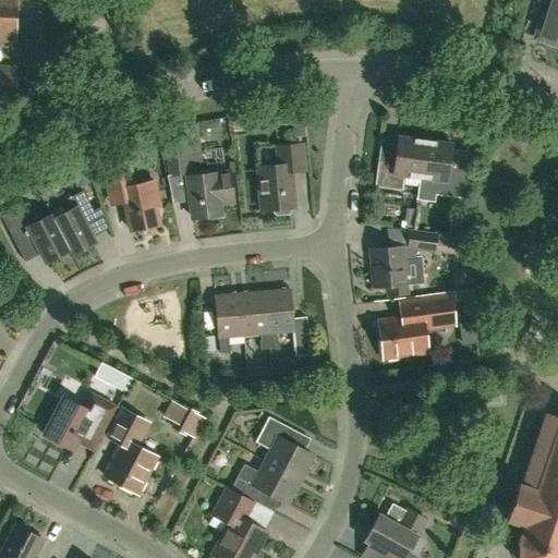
[(0,0),(0,41),(14,43),(15,0),(0,0)]
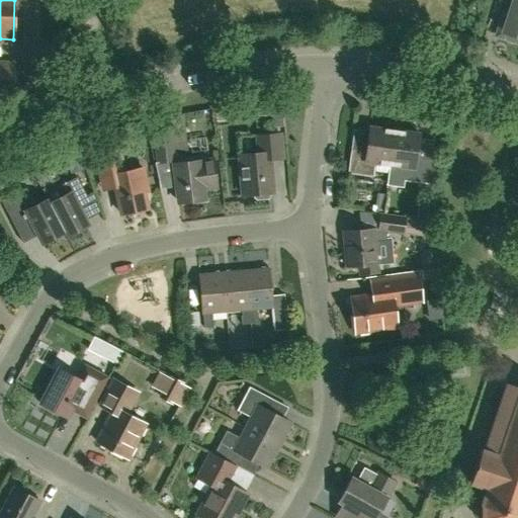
[(517,0),(515,0),(515,3),(512,13),(506,11),(499,33),(498,36),(503,38),(517,42),(517,0)]
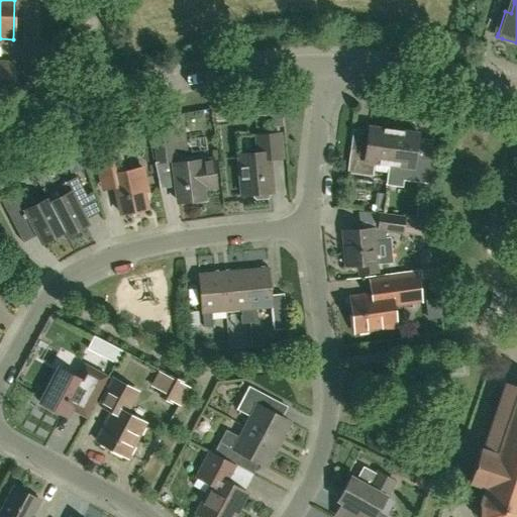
[(0,97),(13,98),(14,61),(0,60),(0,97)]
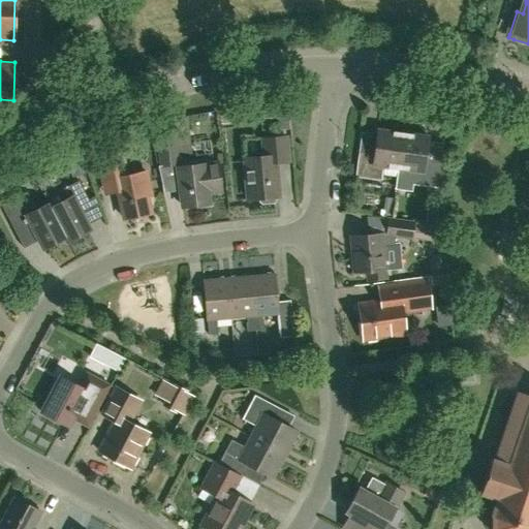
[(287,105),(259,109),(260,120),(277,119),(277,126),(289,125),(287,105)]
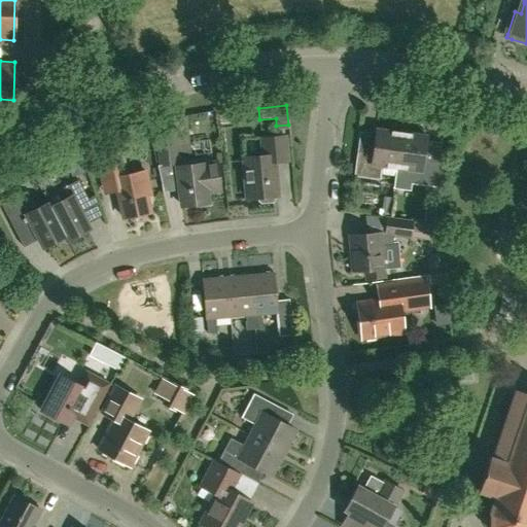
[(174,118),(176,132),(188,130),(186,116),(174,118)]
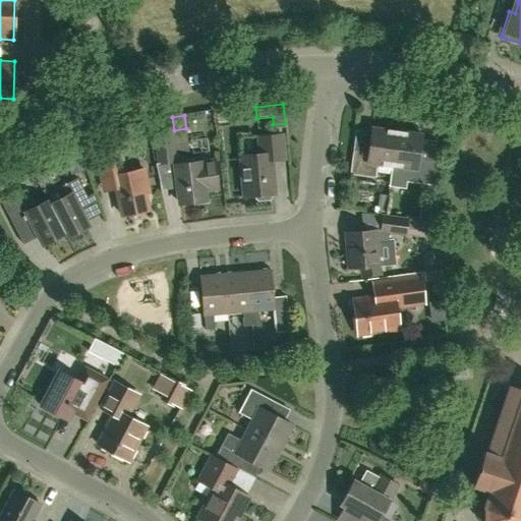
[(391,186),(398,131),(371,127),(368,153),(353,151),(350,175),(375,178),(378,165),(392,167),(389,186),(391,186)]
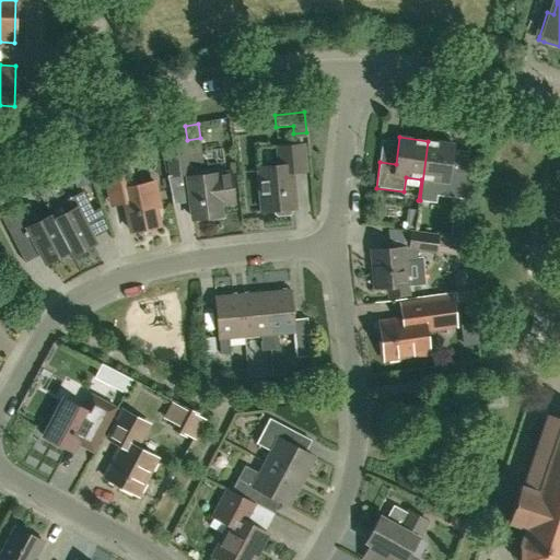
[(195,170),(189,166),(187,140),(165,143),(170,177),(186,176),(194,219),(221,216),(220,205),(234,202),(229,173),(214,175),(214,174),(197,176),(195,170)]
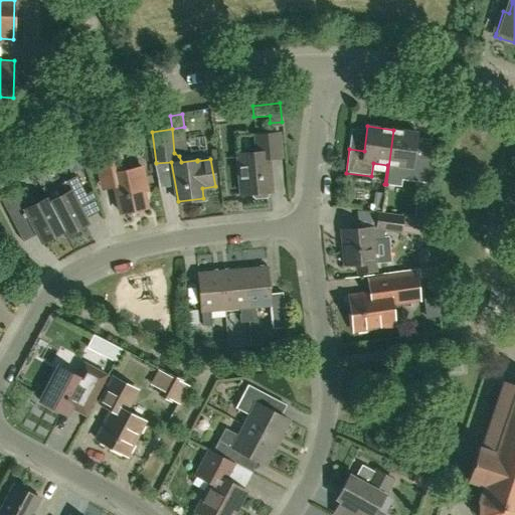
[(393,130),(386,184),(401,186),(402,180),(425,183),(430,159),(414,157),(417,133),(393,130)]
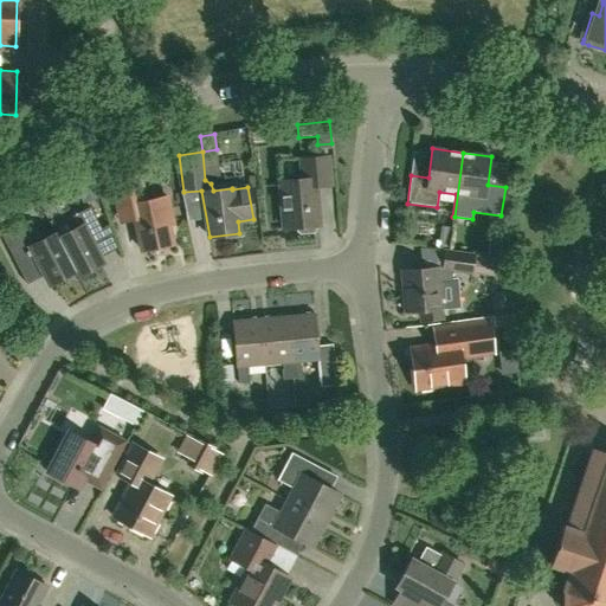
[(301,160),(302,181),(281,184),(284,229),(297,227),(297,231),(301,233),(313,232),(315,230),(315,226),(318,226),(316,188),(330,187),(328,159),(301,160)]
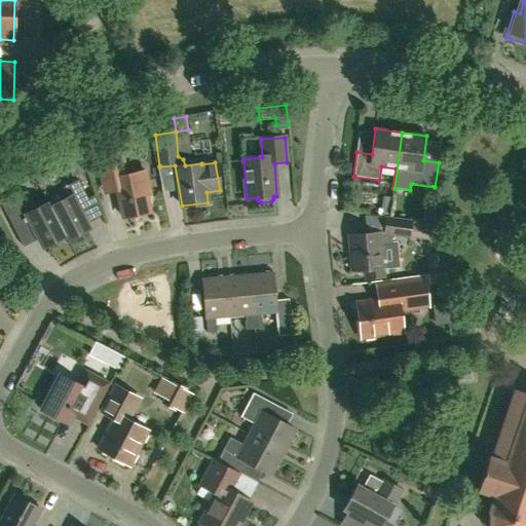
[(62,148),(72,176),(86,171),(76,143),(62,148)]
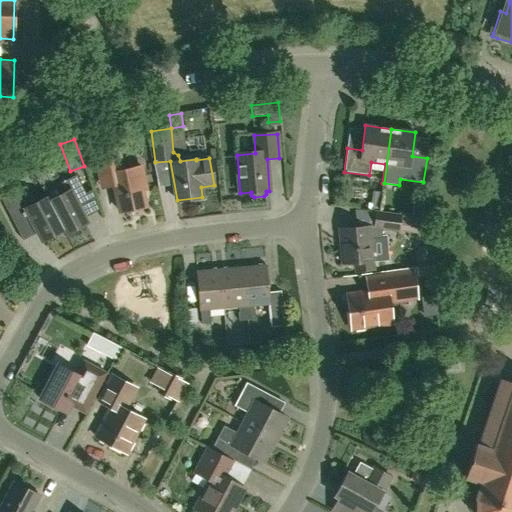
[(143,166),(123,170),(118,149),(95,154),(101,178),(103,189),(115,186),(121,212),(147,207),(143,190),(148,189),(143,166)]
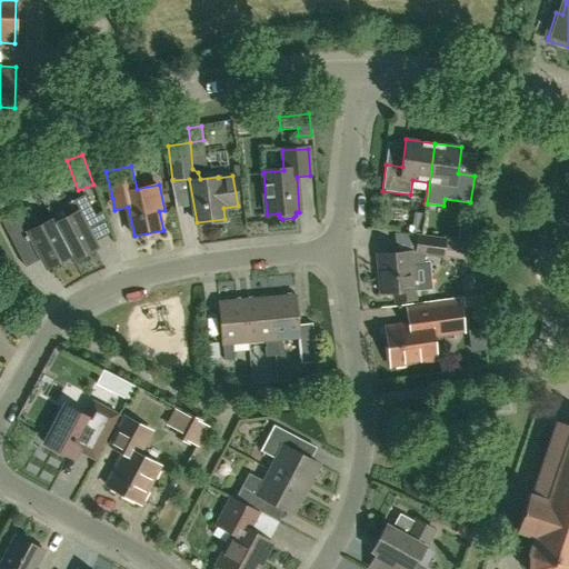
[(40,175),(35,177),(41,188),(46,186),(40,175)]
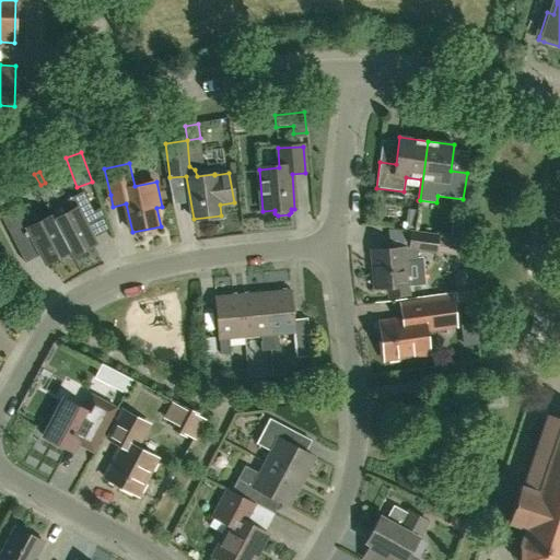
[(94,211),(84,190),(62,201),(56,199),(46,205),(51,216),(72,255),(95,242),(83,217),(94,211)]
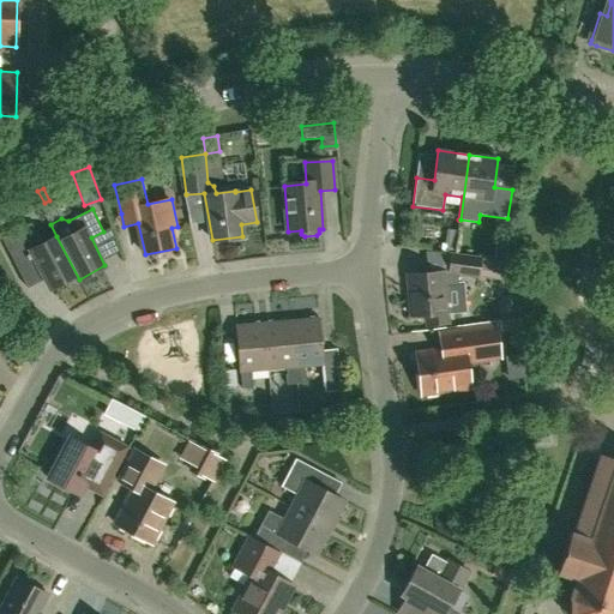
[(79,280),(56,236),(42,244),(31,222),(1,238),(13,260),(31,251),(50,288),(76,275),(78,280),(79,280)]
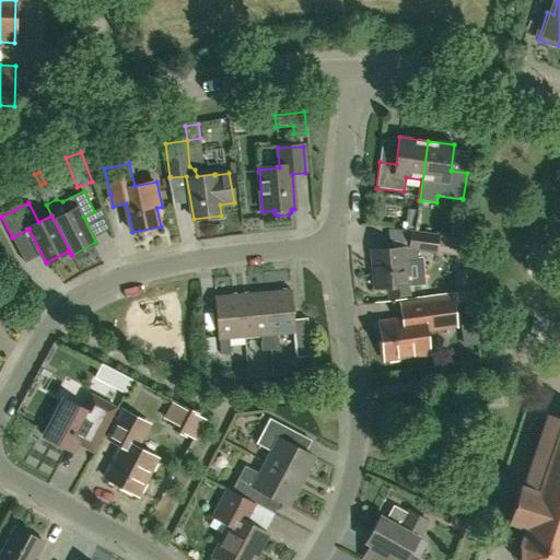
[(436,253),(439,235),(412,232),(410,248),(375,252),(377,267),(374,267),(376,288),(386,287),(387,296),(408,295),(405,260),(419,259),(420,251),(436,253)]
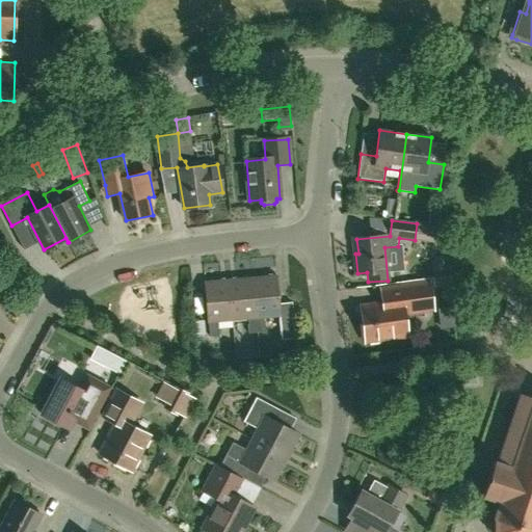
[(277,277),(254,278),(259,334),(267,334),(266,318),(280,317),(282,340),(295,339),(293,315),(282,316),(277,277)]
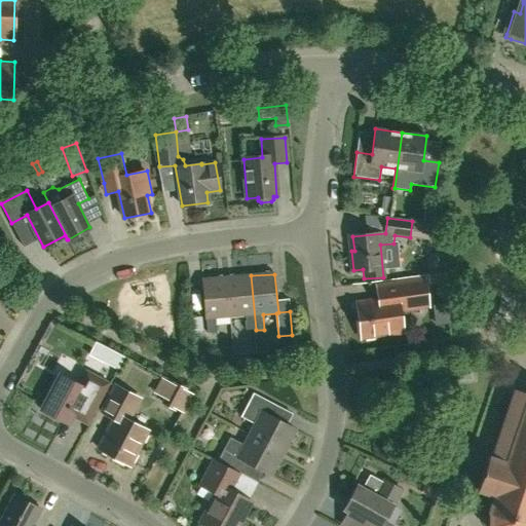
[(256,330),(251,275),(227,277),(230,317),(246,316),(248,330),(256,330)]
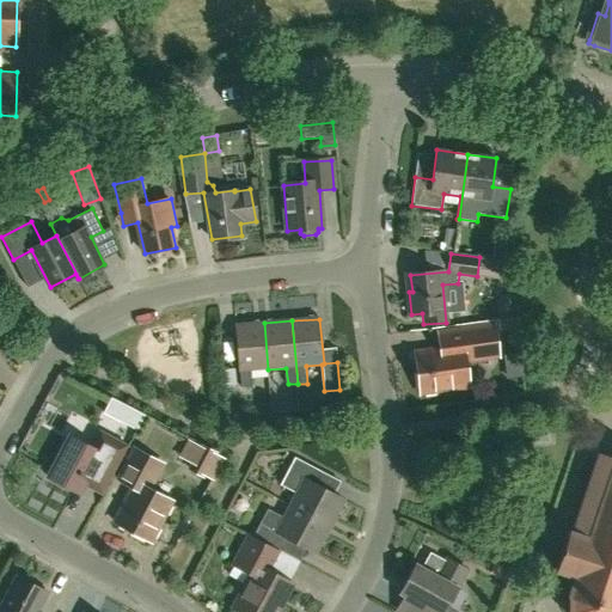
[(268,369),(264,323),(237,325),(239,372),(243,372),(244,389),(252,387),(251,371),(268,369)]
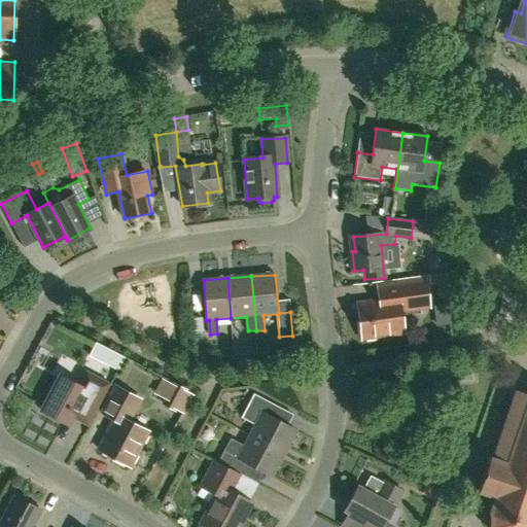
[(361,339),(402,334),(400,310),(428,307),(425,280),(376,286),(378,301),(357,303),(361,339)]
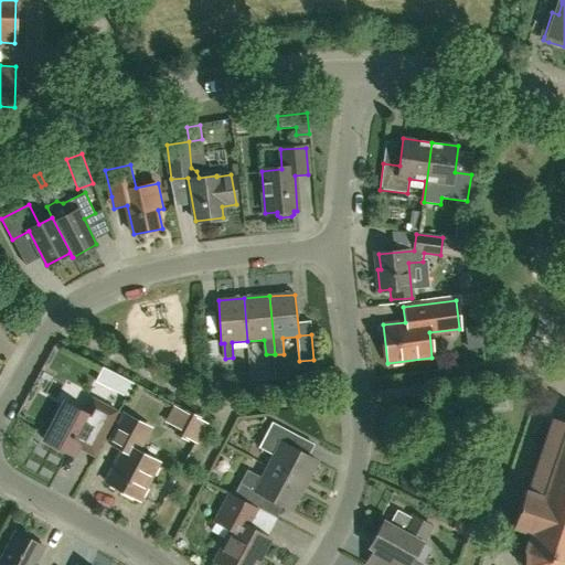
[(217,354),(216,340),(208,341),(206,341),(208,355),(210,355),(217,354)]
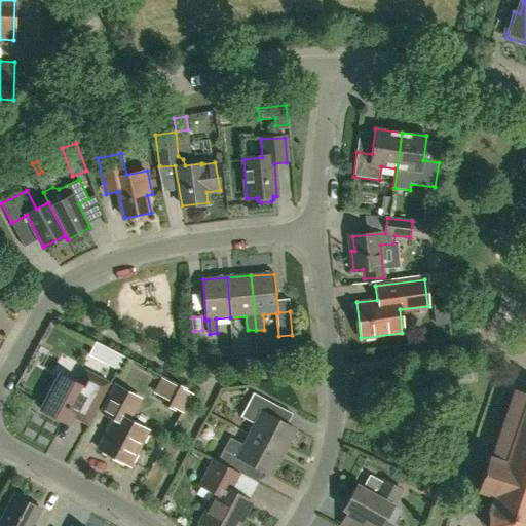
[(119,369),(125,359),(111,351),(106,362),(119,369)]
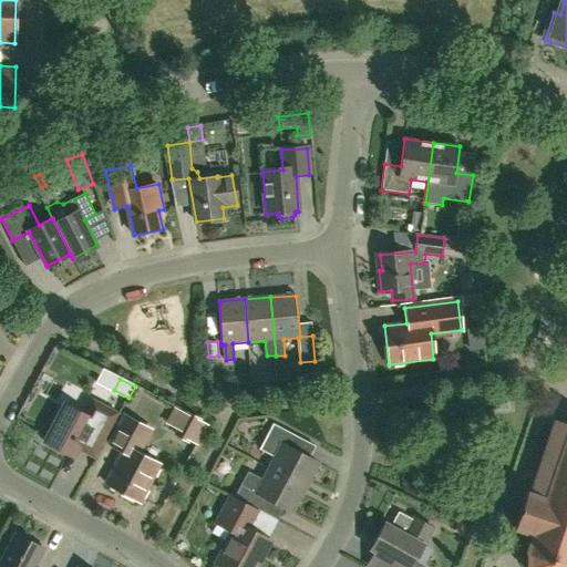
[(119,415),(114,413),(93,401),(85,415),(64,403),(44,442),(74,457),(78,450),(95,459),(119,415)]
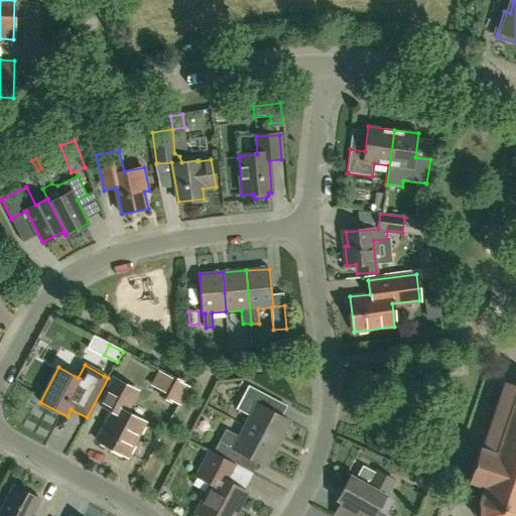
[(172,379),(161,398),(171,404),(182,384),(172,379)]
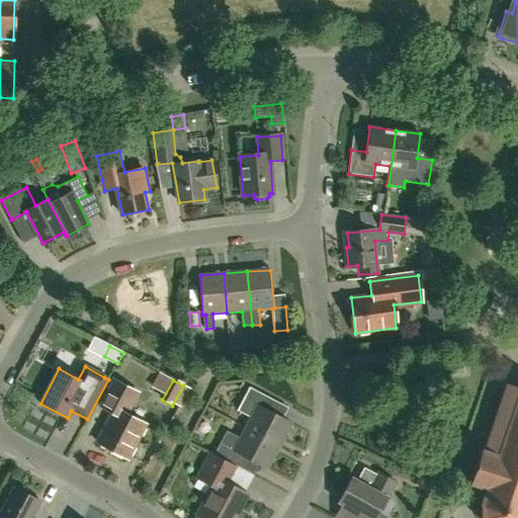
[(125,415),(137,394),(114,381),(100,407),(112,413),(96,441),(127,459),(146,426),(125,415)]
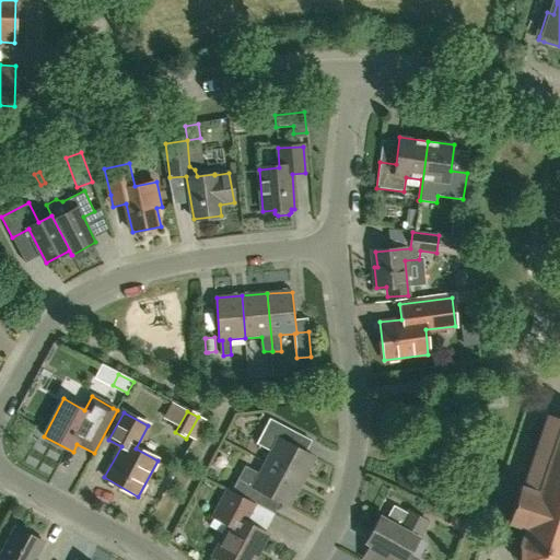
[(559,559),(559,419),(546,415),(523,488),(520,487),(508,524),(525,529),(520,546),(521,547),(521,549),(520,552),(520,556),(521,559),(559,559)]
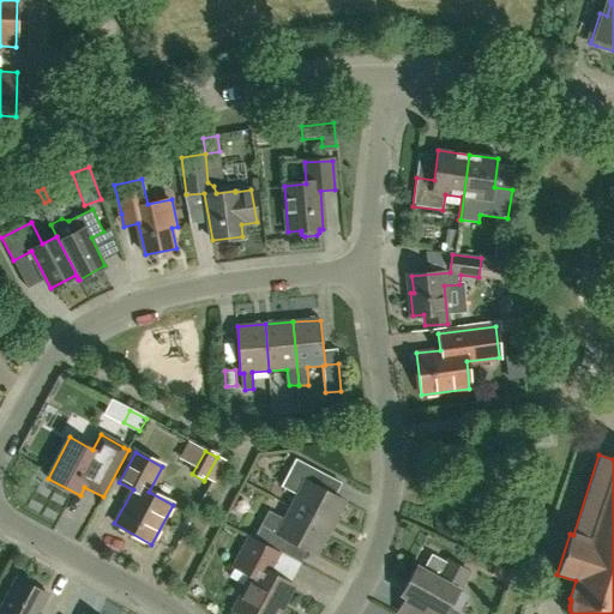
[(292,509),(331,530),(345,503),(318,488),(325,474),(298,459),(282,488),(298,497),(292,509)]
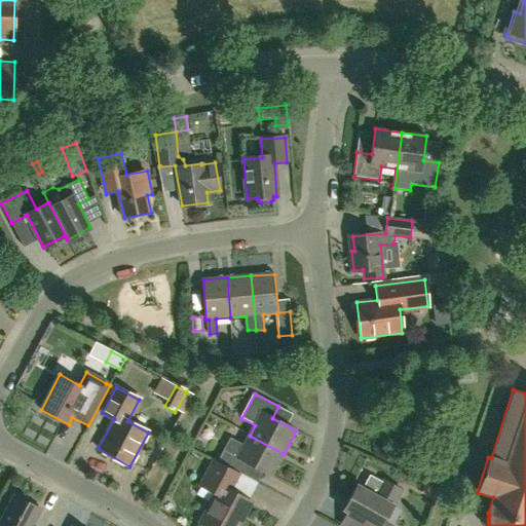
[(224,452),(218,463),(240,476),(247,464),(271,478),(284,454),(250,436),(245,445),(231,438),(224,452)]
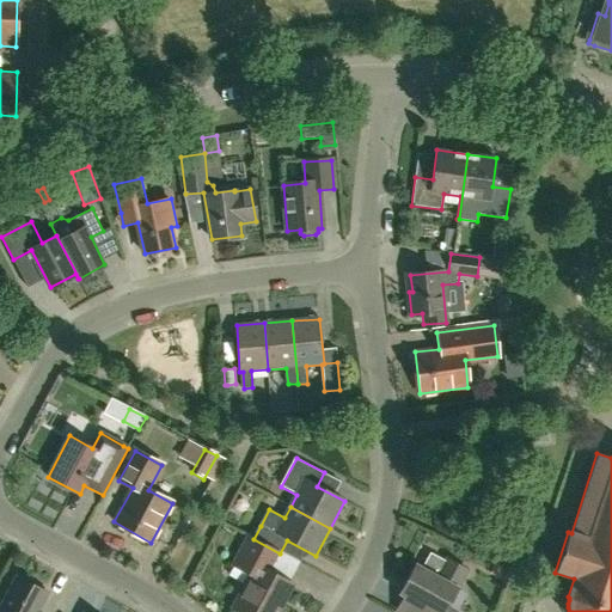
[(280,554),(254,539),(246,536),(231,565),(248,574),(231,607),(239,611),(273,611),(280,599),(285,601),(293,585),(270,573),(280,554)]
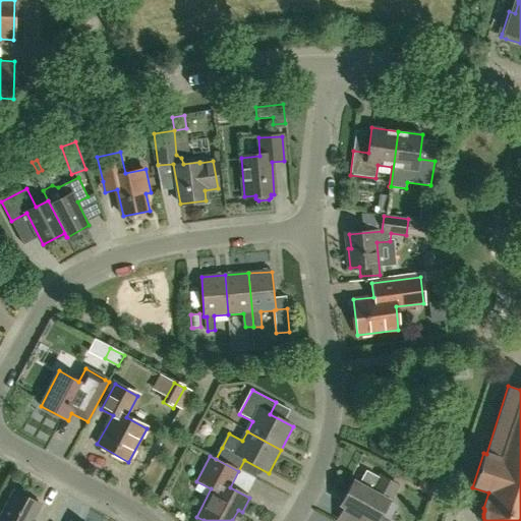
[(381,475),(372,491),(353,480),(340,504),(364,517),(361,520),(387,520),(381,517),(398,485),(381,475)]
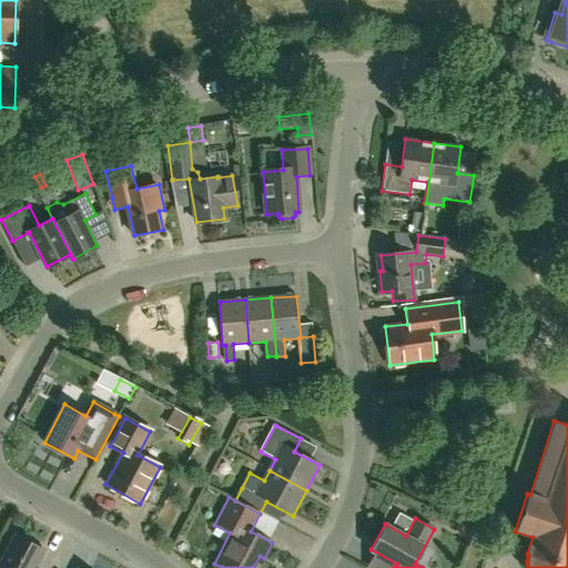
[(16,535),(0,564),(0,567),(33,567),(44,549),(16,535)]
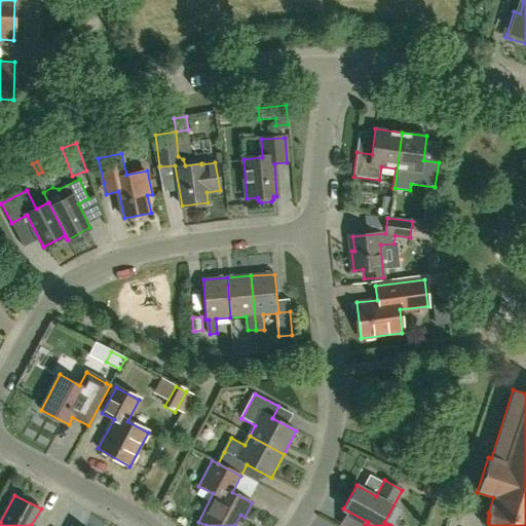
All buildings are outlined.
